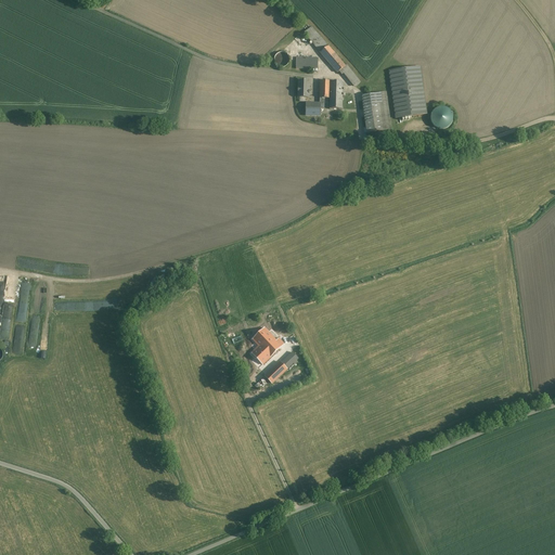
[(328,47),(311,27),(304,33),(320,52),(328,47)]
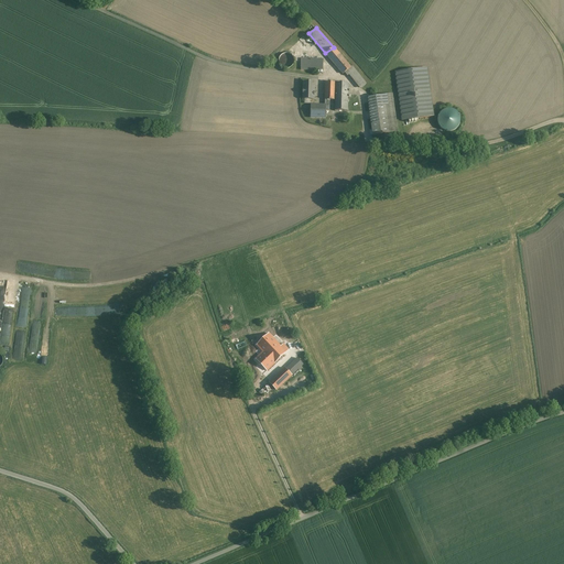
[(350,67),(334,47),(325,53),(343,74),(345,73),(351,68),(350,67)]
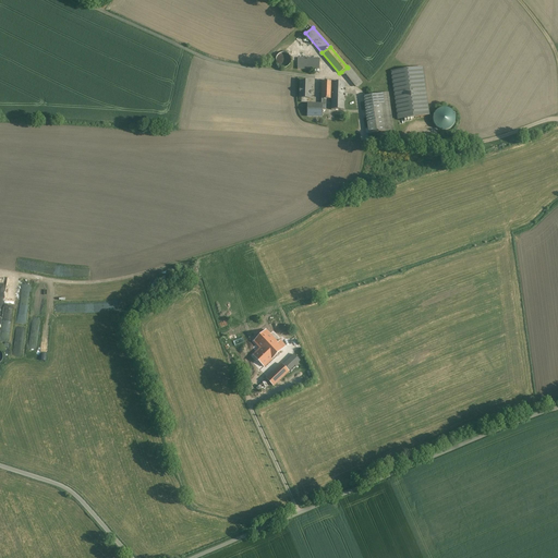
[(287,53),(286,52),(284,52),(283,52),(282,52),(281,53),(280,53),(279,53),(278,55),(277,56),(277,57),(276,58),(276,59),(276,60),(276,61),(276,62),(276,63),(277,63),(277,64),(278,65),(278,67),(279,67),(280,68),(281,68),(282,68),(283,68),(284,68),(286,68),(287,68),(288,67),(289,65),(290,65),(290,64),(291,63),(291,62),(291,61),(291,60),(291,59),(291,58),(290,57),(290,56),(289,55),(288,55),(287,53)]
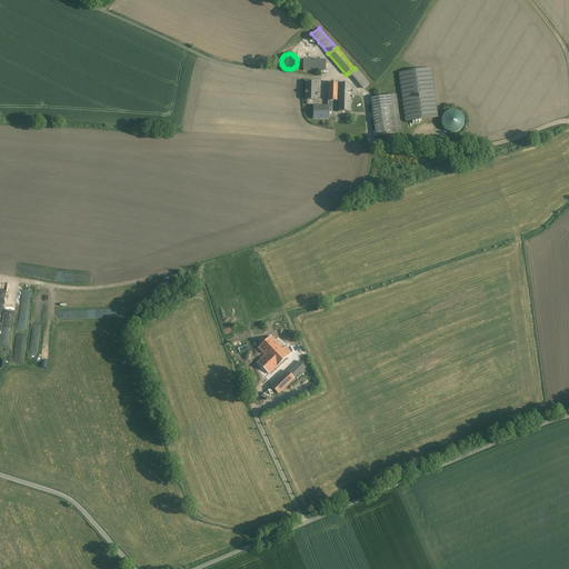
[(326,60),(303,59),(303,71),(326,71),(326,60)]
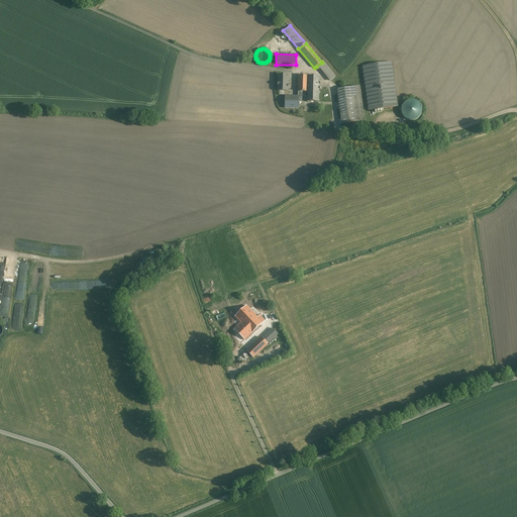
[(335,77),(323,61),(321,62),(322,63),(324,66),(330,73),(334,78),(335,77)]
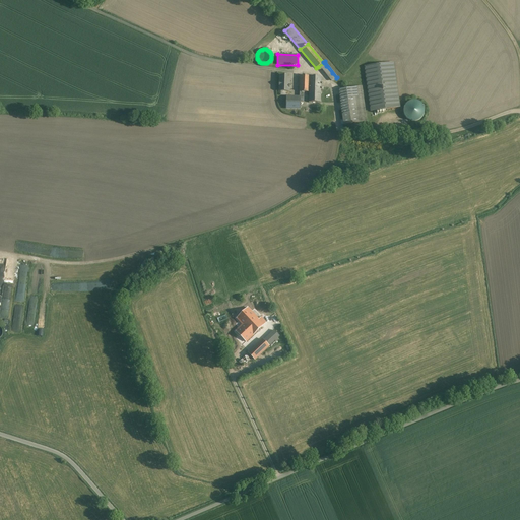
[(393,63),(365,66),(371,111),(399,108),(393,63)]
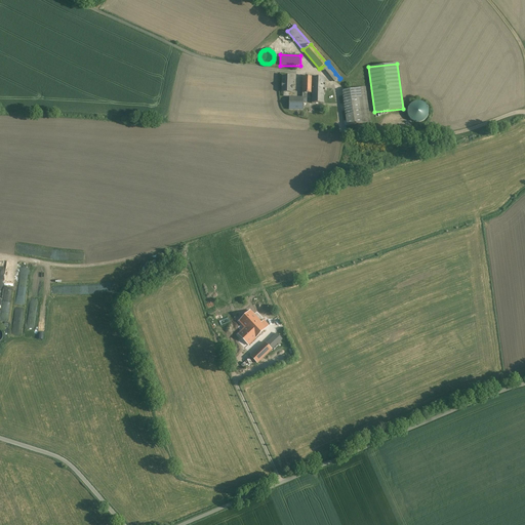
[(329,67),(326,70),(332,77),(335,74),(329,67)]
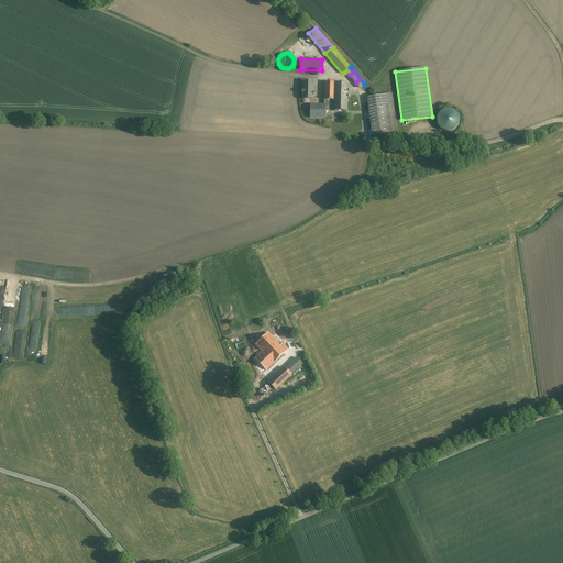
[(311,83),(304,81),(302,90),(302,94),(302,99),(313,99),(313,96),(313,95),(313,94),(313,92),(313,87),(310,87),(311,83)]
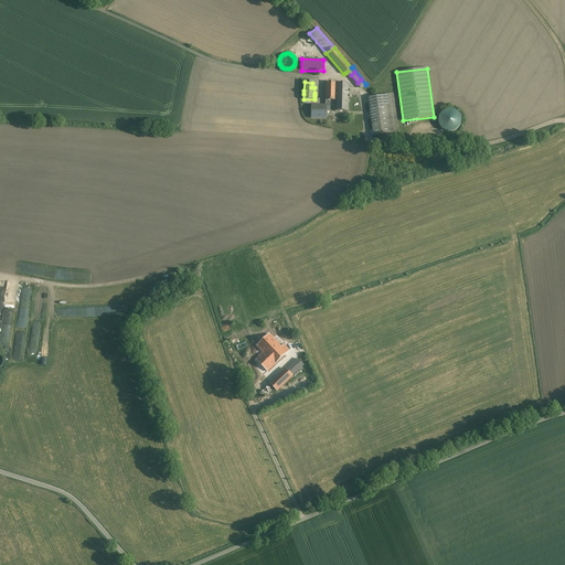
[(349,83),(327,83),(326,100),(336,100),(336,110),(348,112),(349,83)]
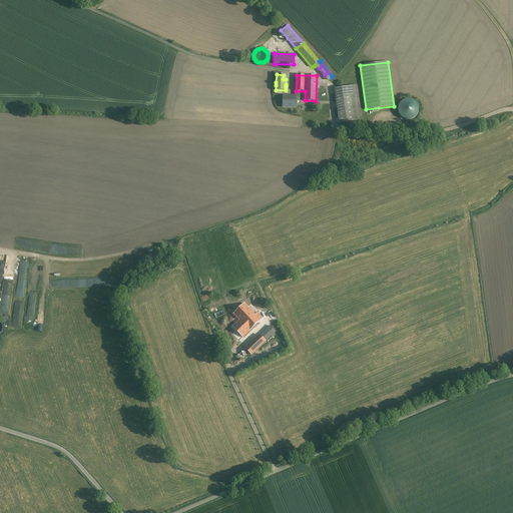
[(357,85),(335,88),(336,98),(351,96),(354,121),(362,120),(357,85)]
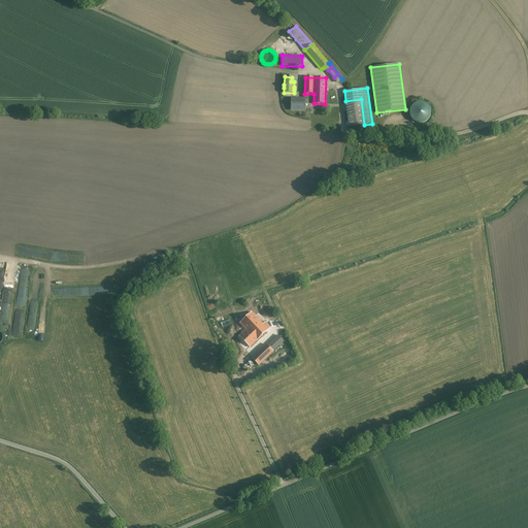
[(304,100),(297,99),(292,99),(291,109),(304,110),(304,102),(308,102),(308,97),(304,97),(304,100)]
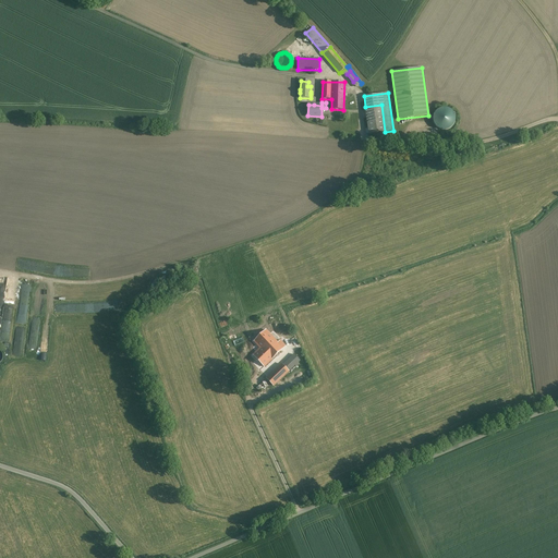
[(381,105),(365,107),(368,134),(385,132),(381,105)]
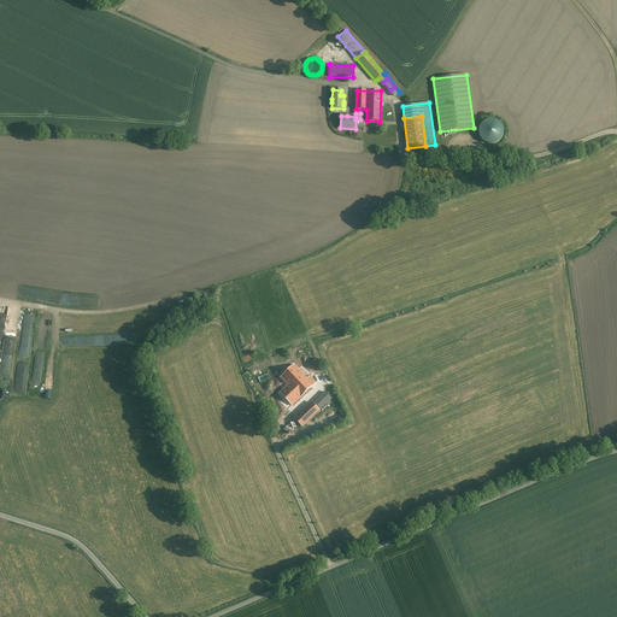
[(479,135),(481,139),(485,142),(489,144),(495,144),(499,141),(503,136),(503,131),(503,127),(499,122),(494,119),(489,119),(486,121),(482,123),(480,127),(479,131),(479,135)]
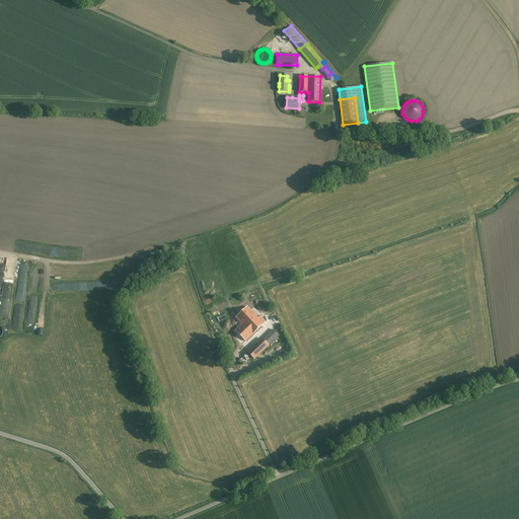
[(247,308),(236,317),(242,324),(253,314),(247,308)]
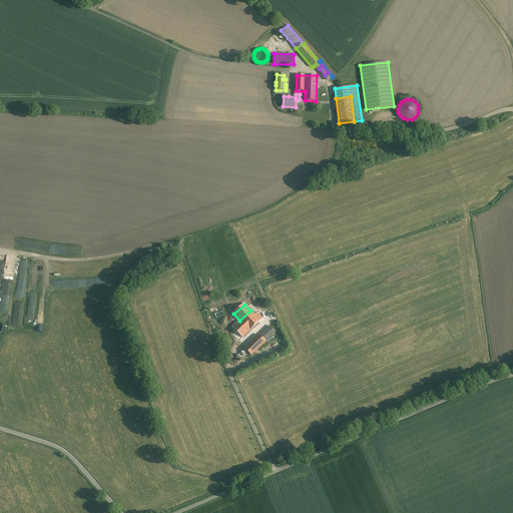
[(239,321),(232,327),(242,338),(263,319),(258,314),(255,316),(250,311),(239,321)]
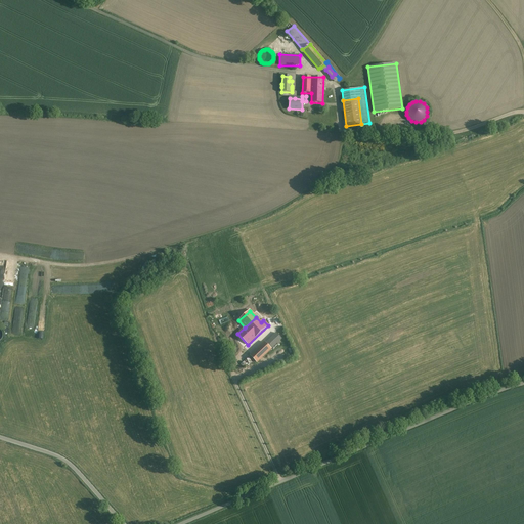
[(276,333),(266,343),(271,349),(281,339),(276,333)]
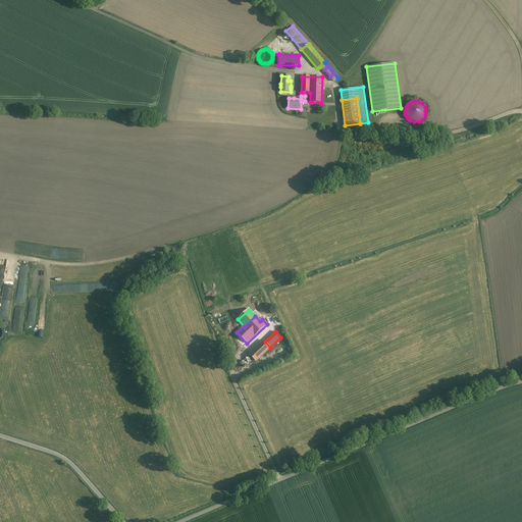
[(264,341),(249,355),(256,362),(270,348),(265,342),(264,341)]
